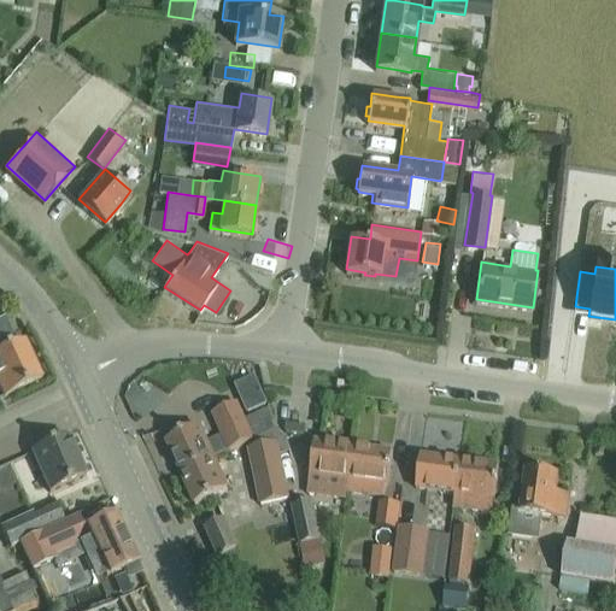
[(16,340),(5,315),(0,316),(0,382),(5,393),(42,375),(24,336),(16,340)]
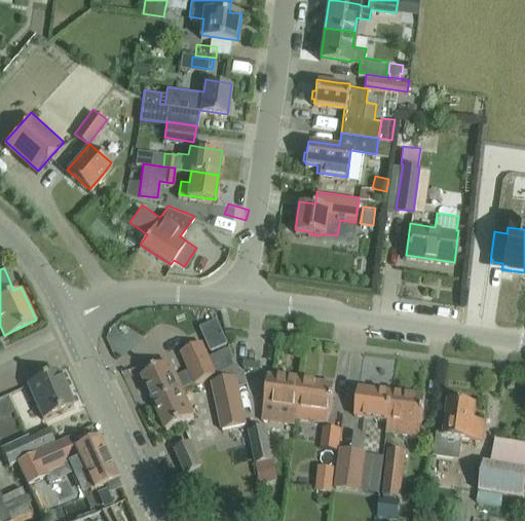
[(218,319),(200,326),(211,348),(228,340),(218,319)]
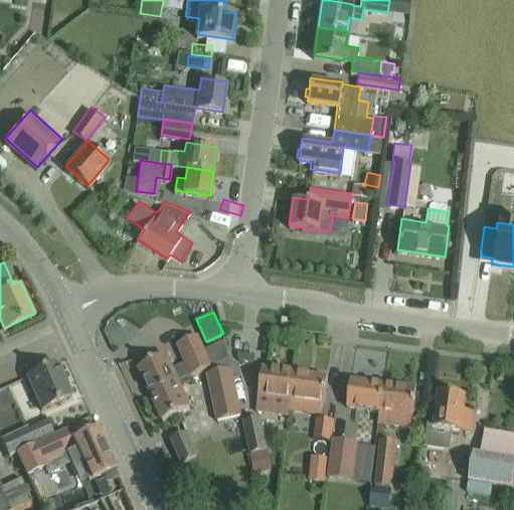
[(190,372),(212,362),(199,331),(176,341),(190,372)]
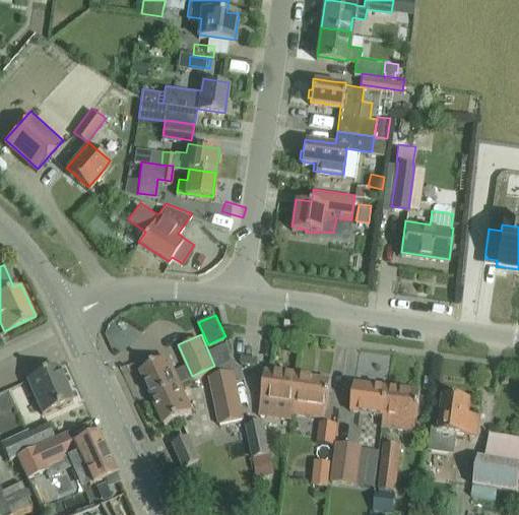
[(230,348),(213,357),(217,365),(217,366),(220,365),(233,359),(230,348)]
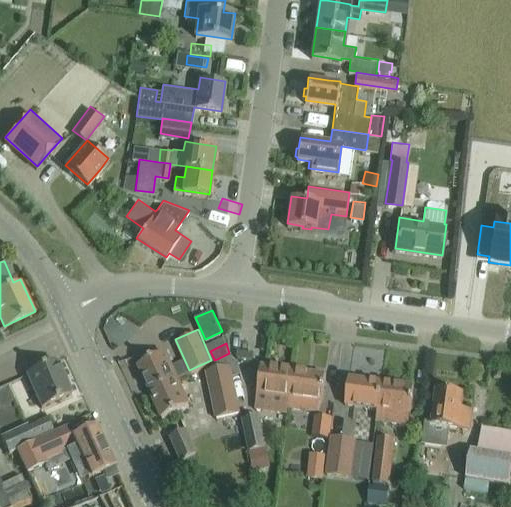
[(150,388),(177,376),(166,350),(139,362),(150,388)]
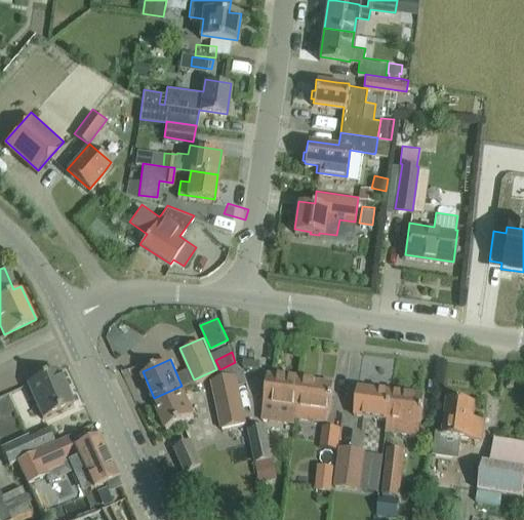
[(43,414),(54,410),(73,401),(57,366),(28,380),(43,414)]
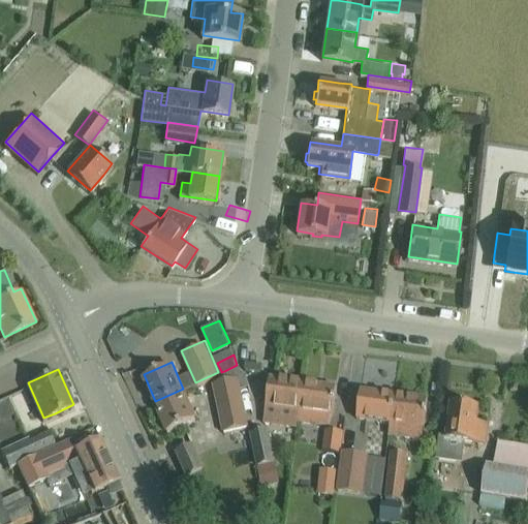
[(298,424),(299,419),(300,407),(299,407),(302,379),(270,374),(267,395),(266,403),(264,420),(298,424)]
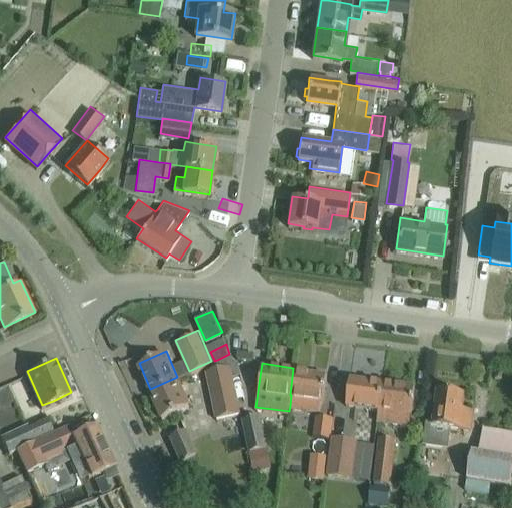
[(216,416),(241,411),(237,390),(232,368),(231,364),(206,369),(216,416)]
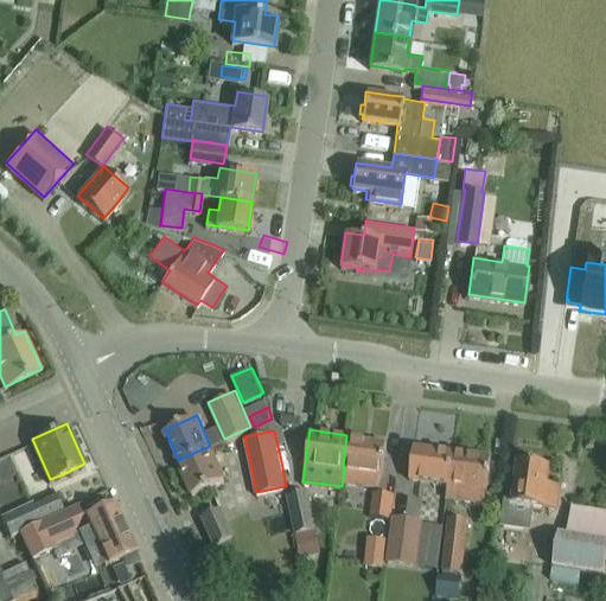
[(382,473),(383,464),(387,440),(346,435),(343,467),(344,467),(343,480),(378,485),(380,472),(382,473)]
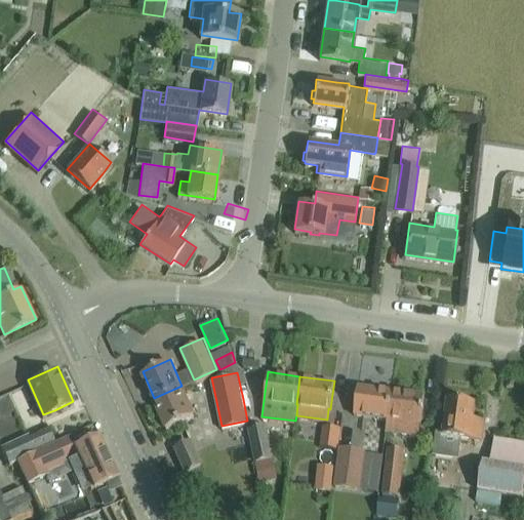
[(0,386),(0,401),(5,424),(31,417),(22,382),(0,386)]
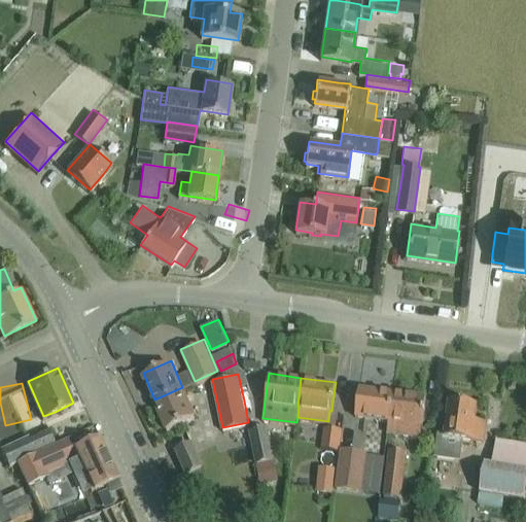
[(388,418),(391,389),(359,385),(356,414),(388,418)]
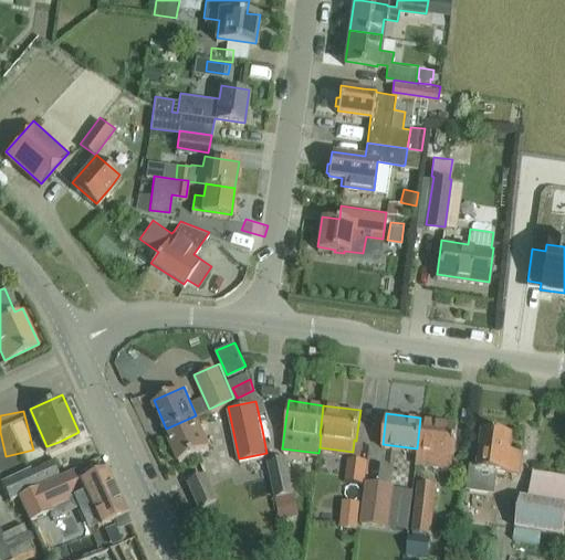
[(179,457),(199,448),(209,444),(196,415),(166,429),(179,457)]
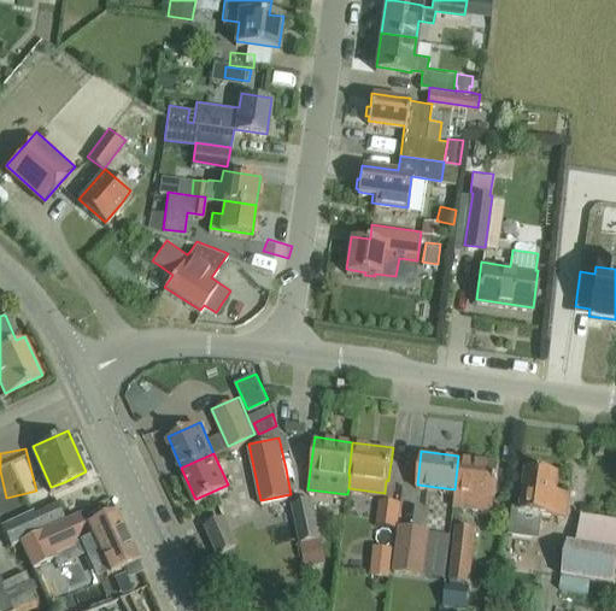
[(499,462),(458,456),(455,489),(456,491),(455,504),(493,509),(494,495),(496,486),(499,462)]
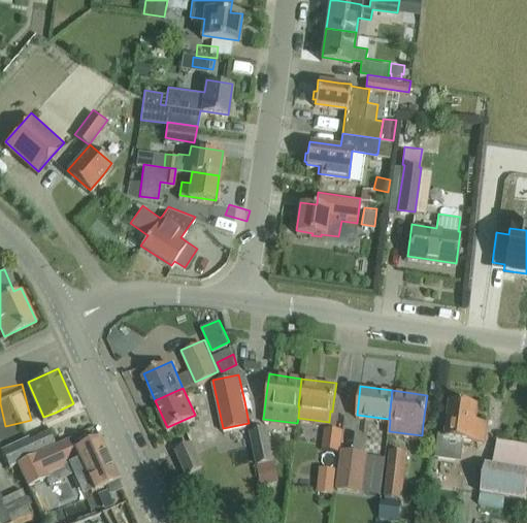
[(440,432),(437,453),(459,456),(463,452),(465,436),(485,439),(488,419),(476,418),(479,402),(451,398),(448,419),(446,433),(440,432)]
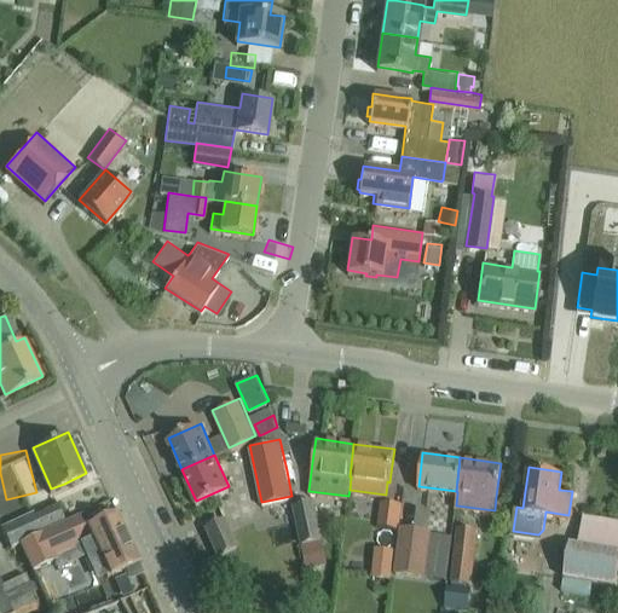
[(398,541),(403,502),(381,498),(377,522),(387,525),(386,539),(398,541)]
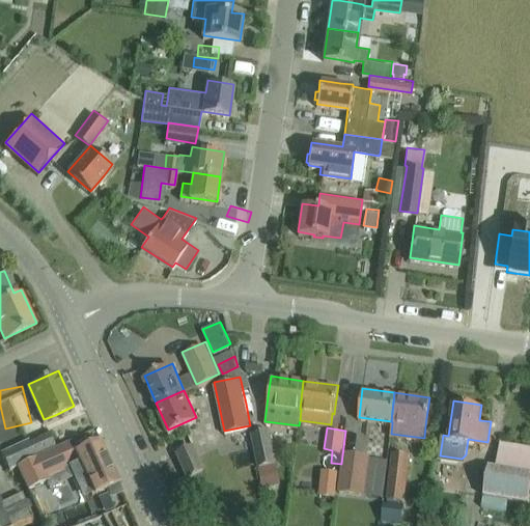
[(260,464),(276,461),(270,428),(253,433),(260,464)]
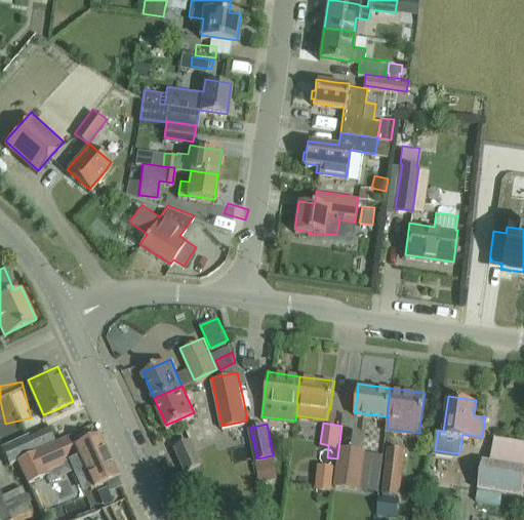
[(56,440),(49,425),(30,433),(29,432),(1,445),(9,464),(16,460),(38,449),(38,448),(56,440)]
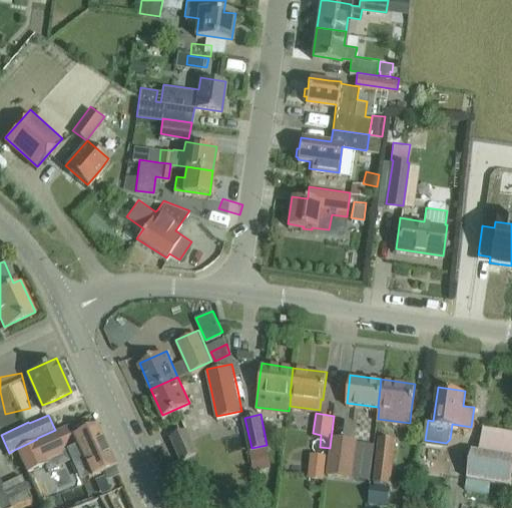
[(79,429),(73,432),(79,444),(87,461),(92,473),(96,471),(97,471),(113,464),(116,462),(97,421),(79,429)]
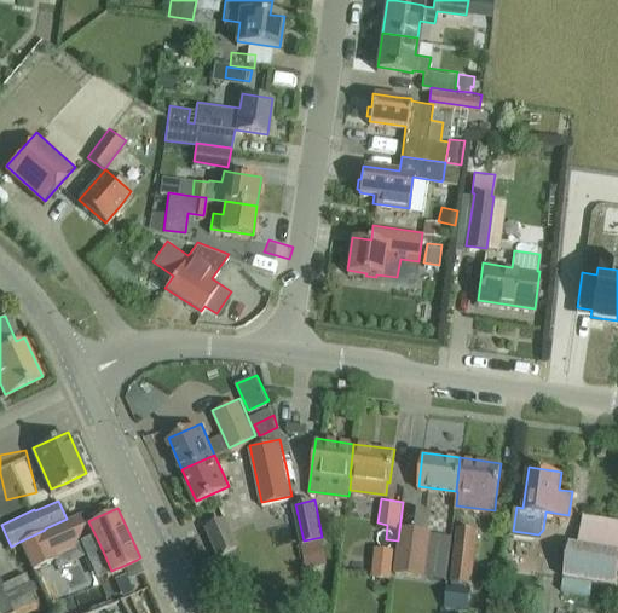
[(45,530),(19,542),(32,568),(58,555),(57,553),(75,544),(85,524),(80,513),(67,519),(45,528),(45,530)]
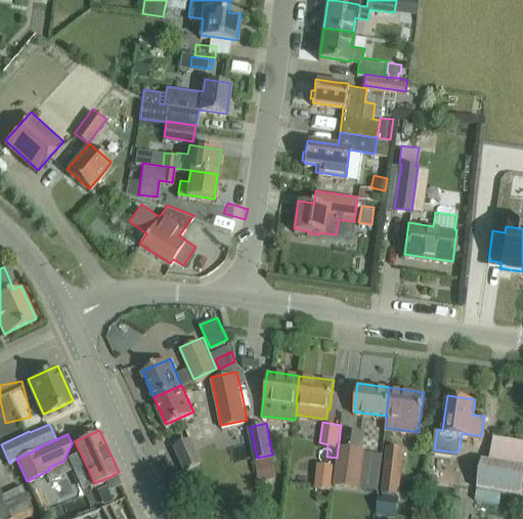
[(186,469),(201,463),(189,438),(175,444),(186,469)]
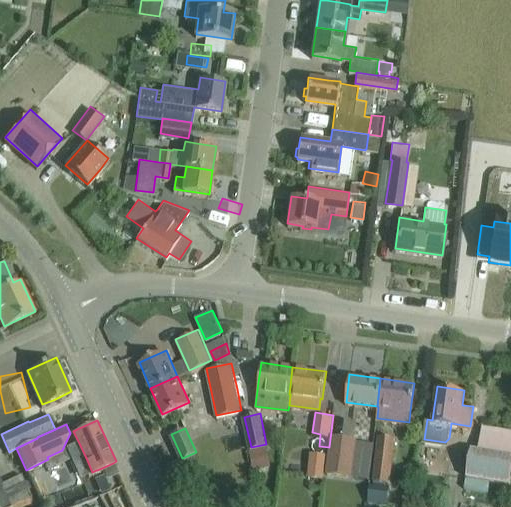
[(470,455),(467,474),(510,481),(510,432),(483,428),(480,448),(471,446),(470,455)]
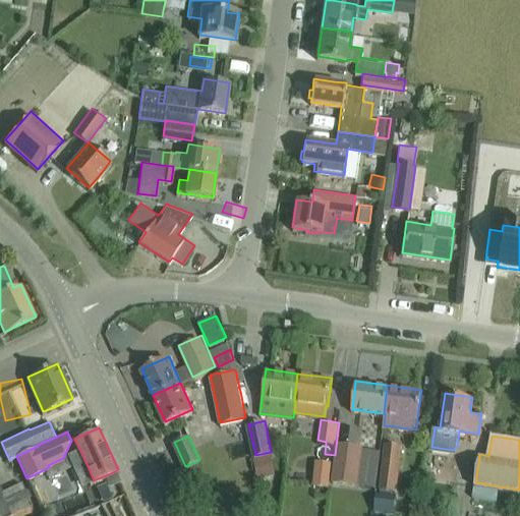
[(357,482),(360,462),(362,446),(338,442),(333,478),(357,482)]
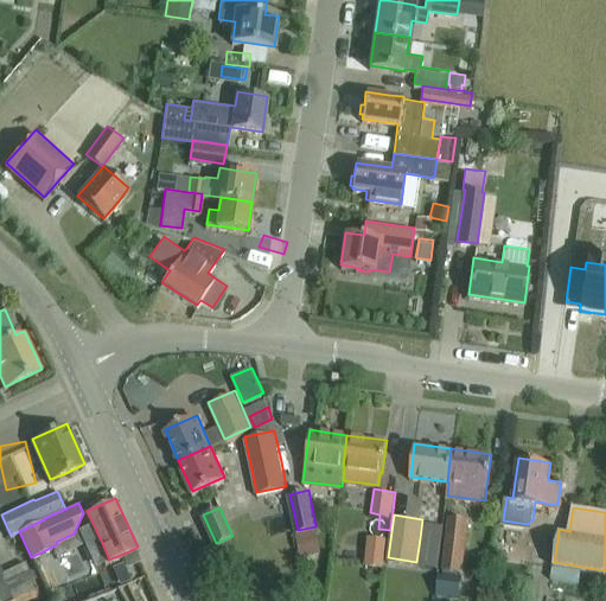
[(453,571),(461,571),(466,518),(459,517),(448,516),(442,570),(453,571)]
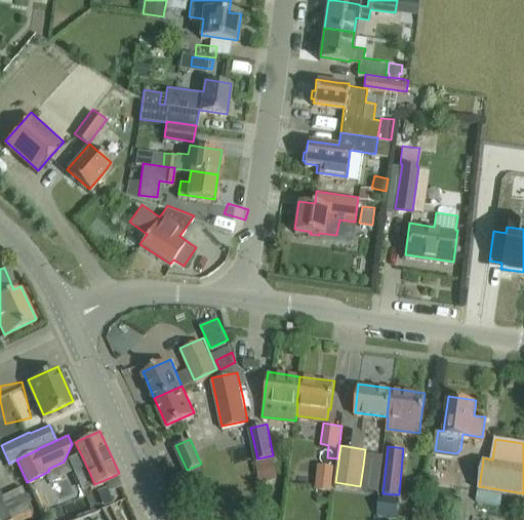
[(269,458),(257,462),(260,477),(273,475),(269,458)]
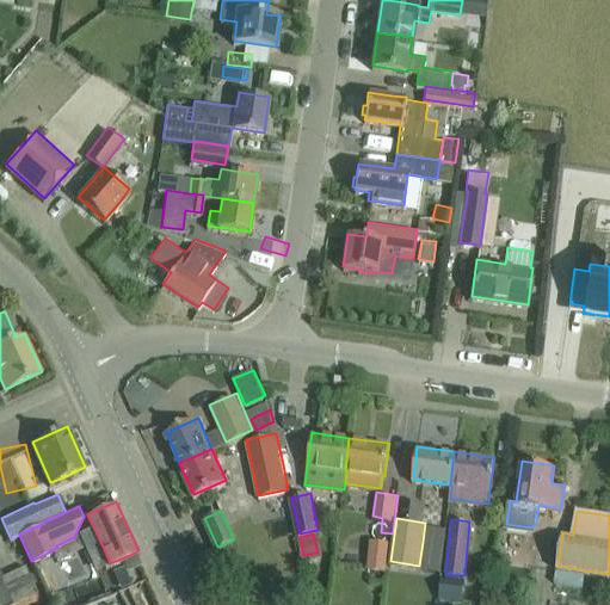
[(384,568),(387,539),(373,538),(370,566),(384,568)]
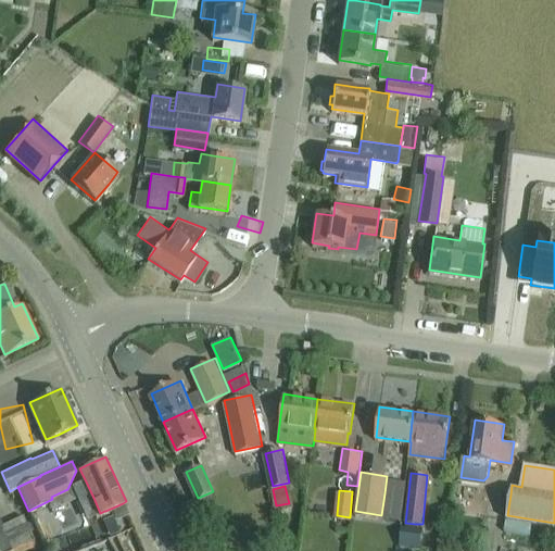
[(0,550),(4,550),(12,548),(11,546),(34,536),(23,512),(0,523),(0,522),(0,550)]
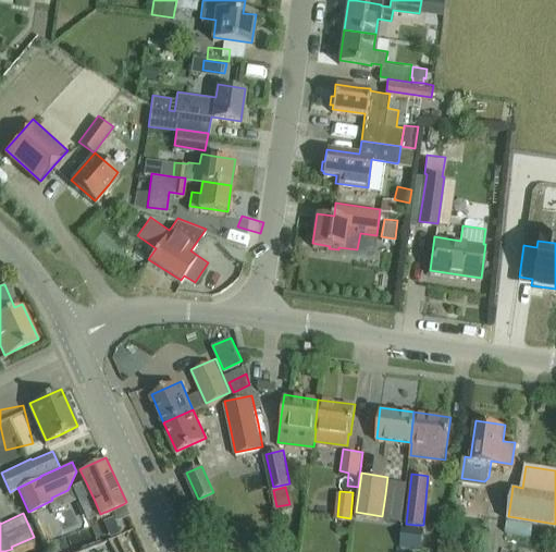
[(405,526),(403,542),(419,544),(421,528),(405,526)]
